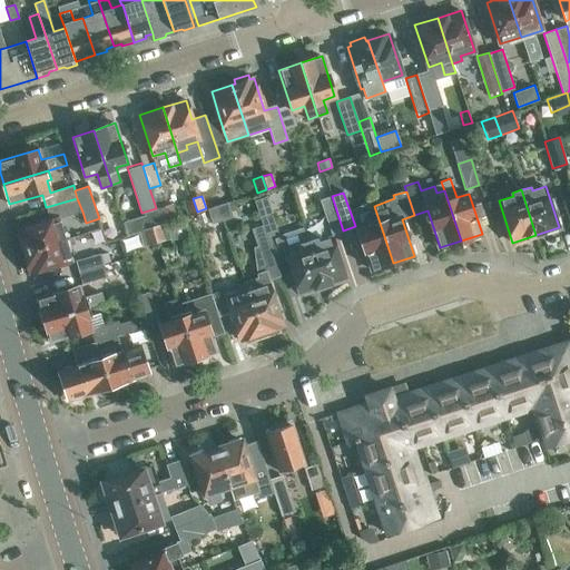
[(343,231),(332,196),(320,200),(331,234),(343,231)]
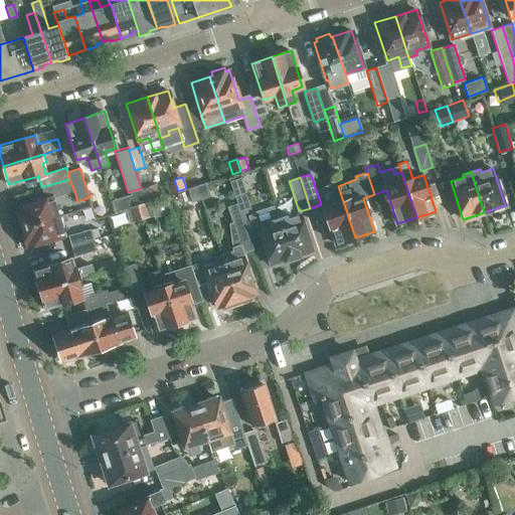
[(15,207),(21,227),(58,216),(52,198),(74,191),(69,179),(41,187),(44,199),(15,207)]
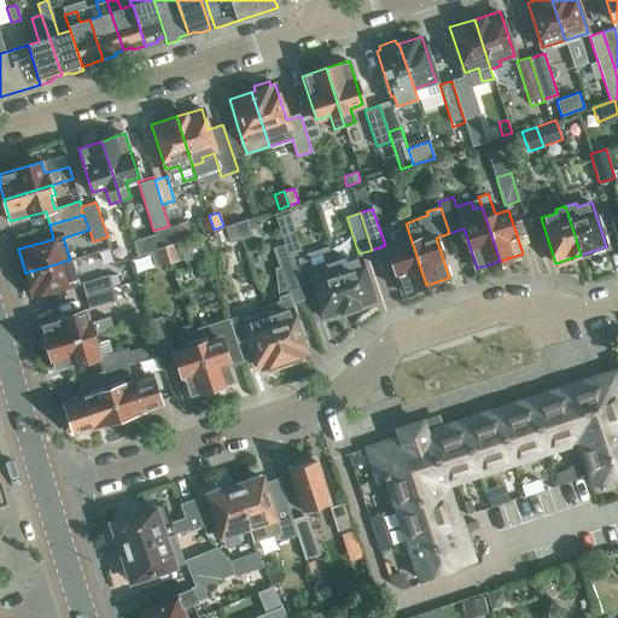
[(214,229),(209,215),(199,219),(203,232),(214,229)]
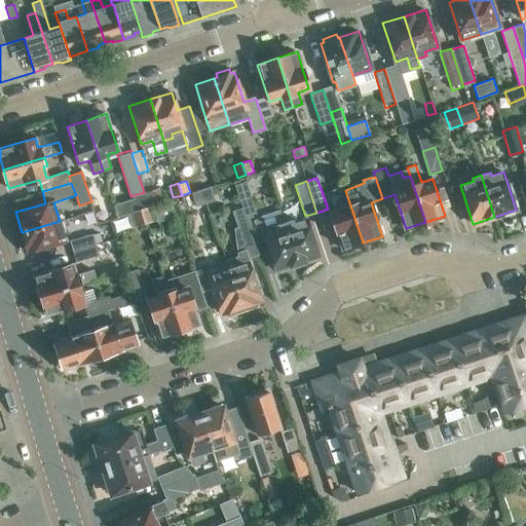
[(212,187),(203,190),(207,202),(216,200),(212,187)]
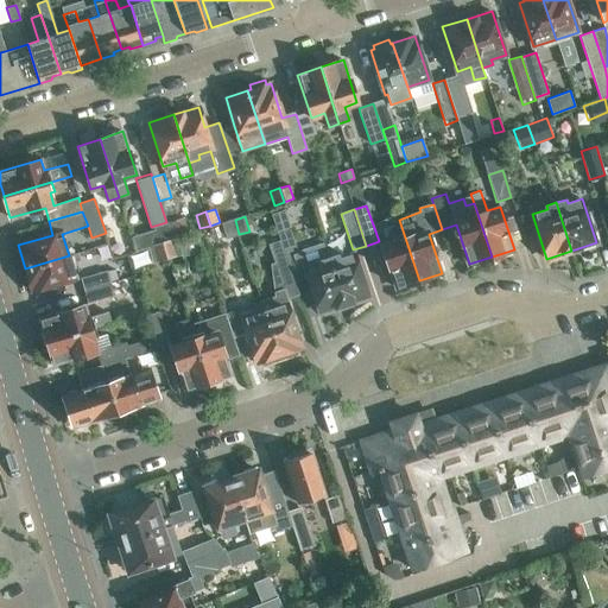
[(385,253),(397,287),(419,280),(399,220),(398,216),(373,225),(379,241),(366,246),(371,258),(385,253)]
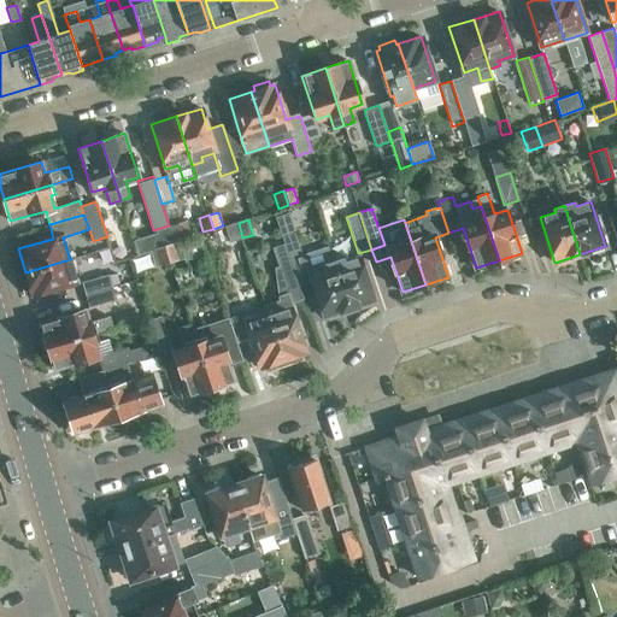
[(169,227),(174,242),(180,241),(191,238),(186,222),(169,227)]
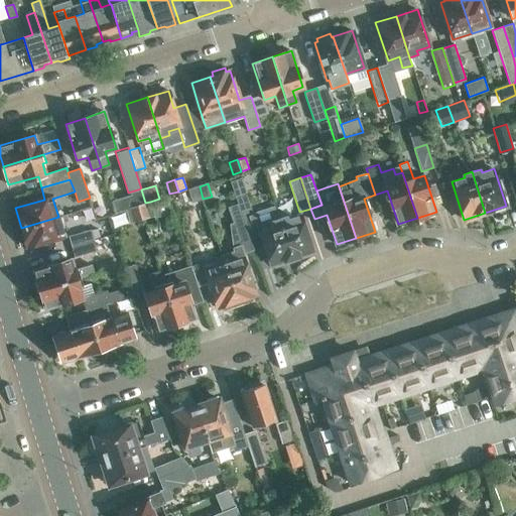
[(203,199),(200,186),(190,188),(195,202),(203,199)]
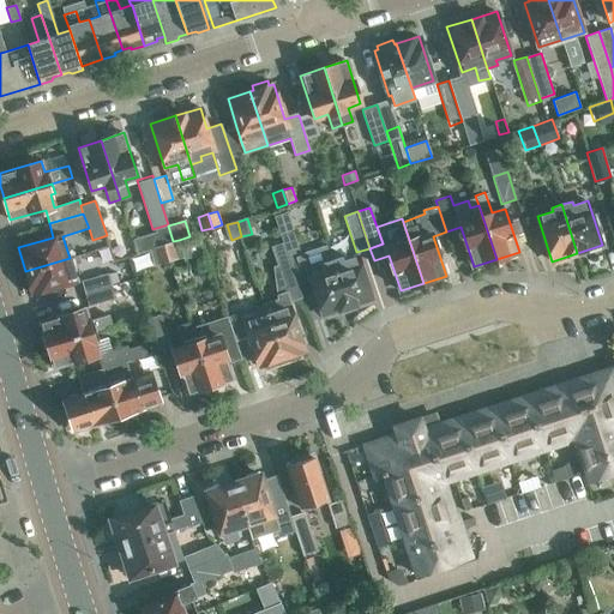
[(149,248),(163,244),(173,241),(168,226),(168,224),(156,228),(156,232),(133,239),(138,253),(149,248)]
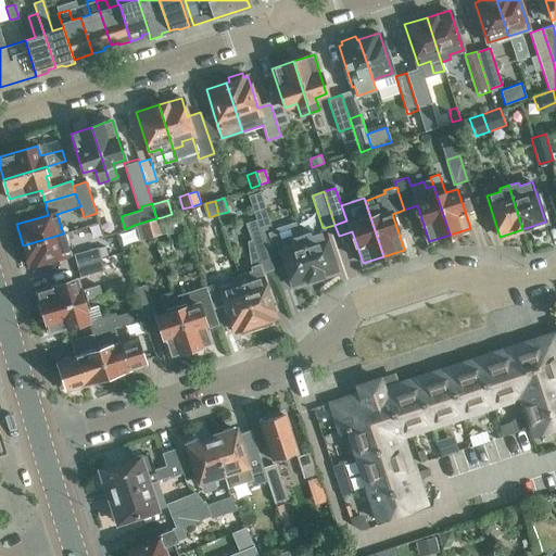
[(265,211),(254,214),(262,237),(266,248),(277,244),(265,211)]
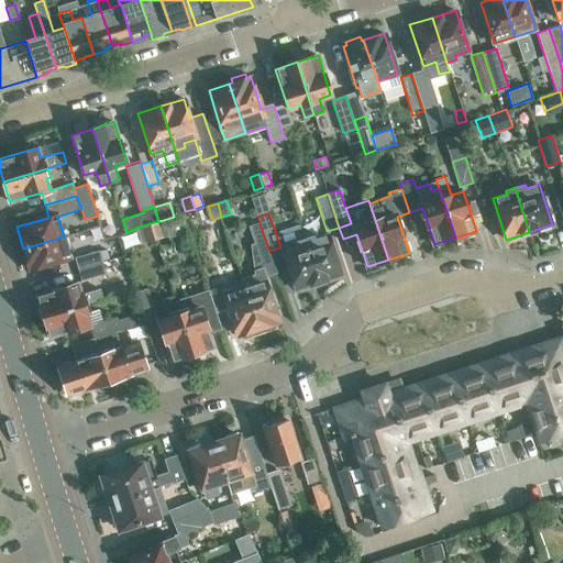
[(150,223),(155,240),(168,235),(164,220),(158,221),(150,223)]
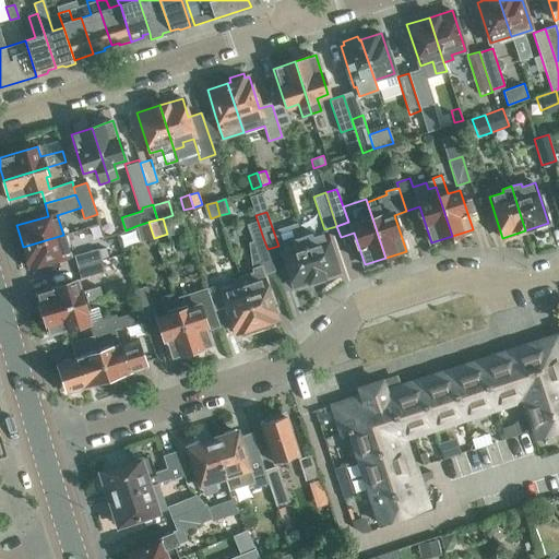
[(141,241),(154,238),(149,222),(135,226),(141,241)]
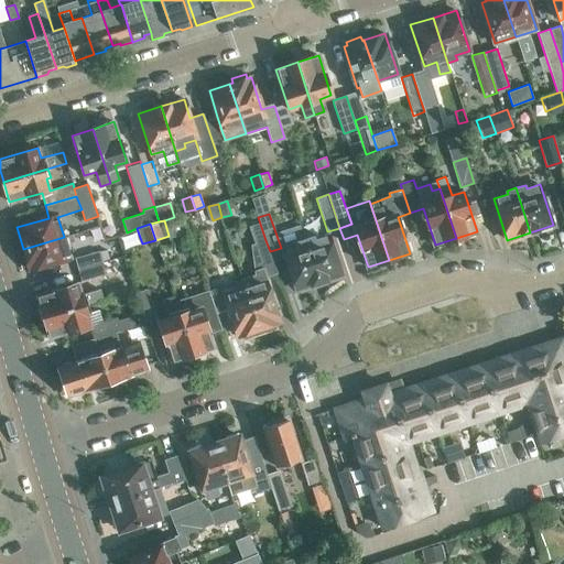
[(314,235),(304,238),(318,283),(342,275),(334,250),(328,235),(315,239),(314,235)]
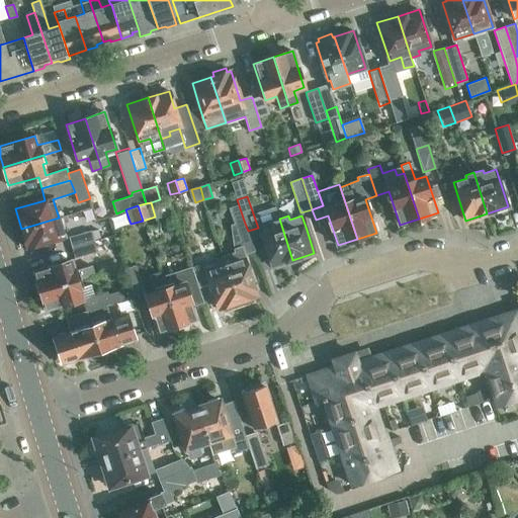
[(26,248),(56,239),(65,237),(59,218),(21,229),(26,248)]
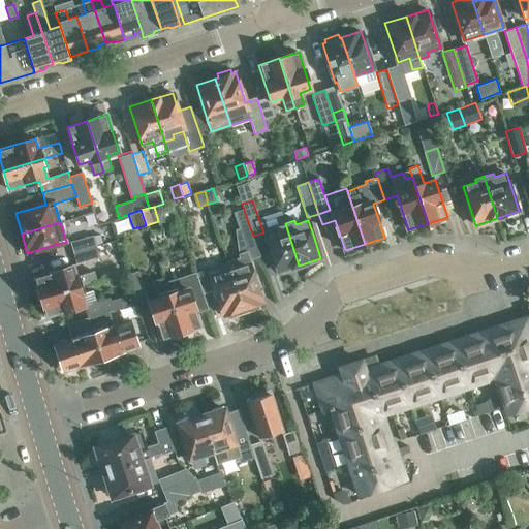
[(299,266),(285,223),(276,226),(277,230),(266,234),(278,272),(299,266)]
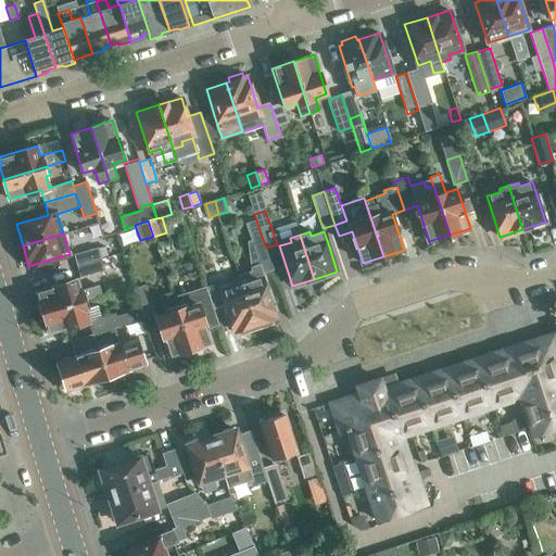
[(239,276),(241,283),(256,329),(273,324),(272,318),(275,317),(262,278),(263,273),(273,269),(266,248),(262,237),(248,242),(252,272),(239,276)]
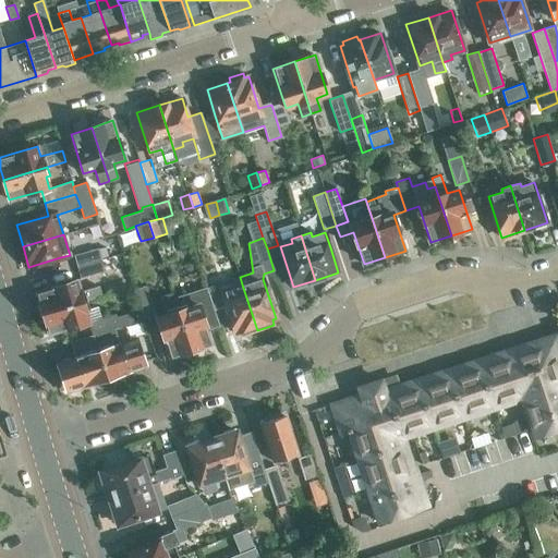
[(76,266),(100,259),(97,249),(73,255),(76,266)]
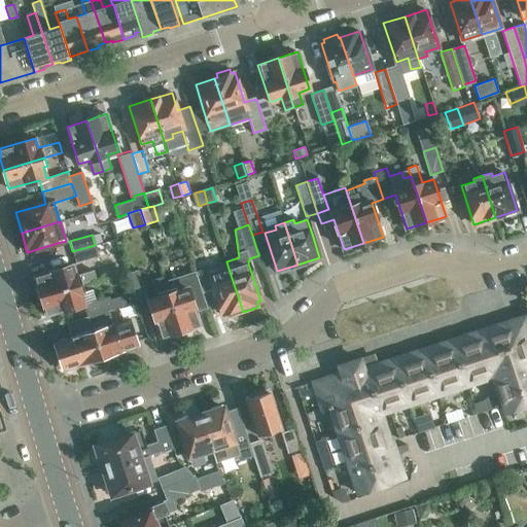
[(95,245),(72,251),(75,262),(108,252),(105,242),(95,245)]
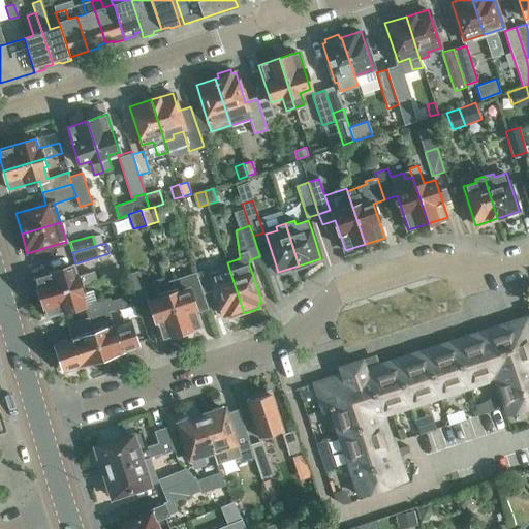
[(35,277),(40,297),(82,284),(82,285),(96,281),(94,272),(76,277),(72,266),(35,277)]
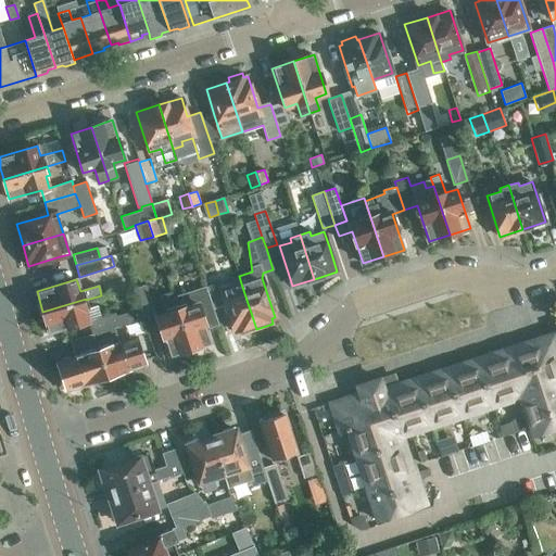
[(256,329),(241,283),(220,291),(234,331),(238,329),(240,335),(256,329)]
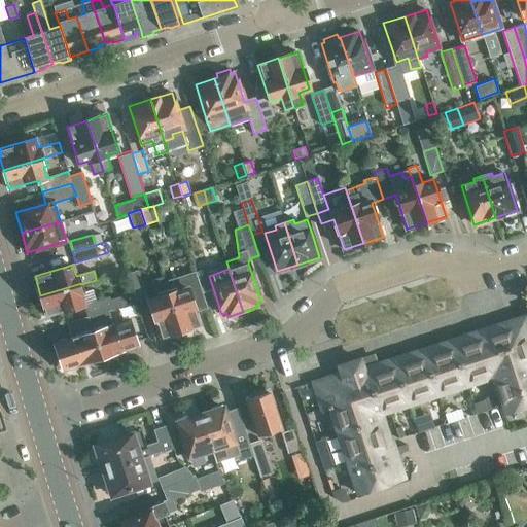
[(138,270),(127,274),(136,301),(146,297),(138,270)]
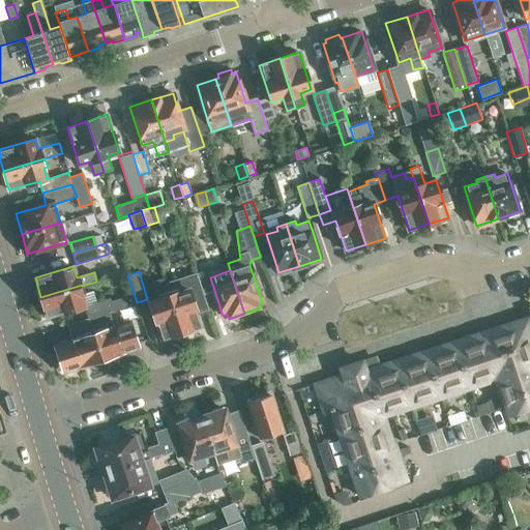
[(196,272),(165,283),(181,333),(201,326),(196,313),(208,310),(196,272)]
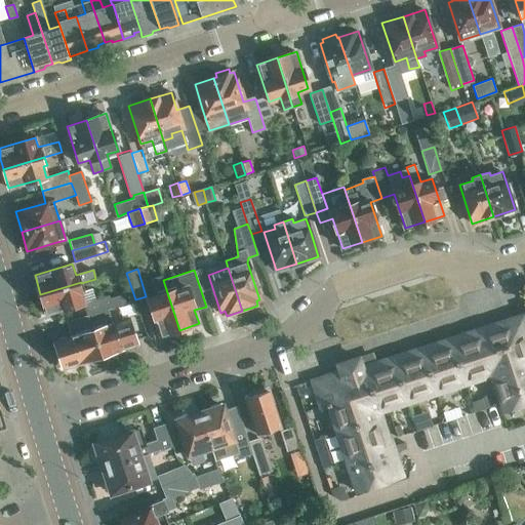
[(148,299),(152,313),(160,336),(179,330),(163,280),(161,275),(153,278),(158,295),(148,299)]
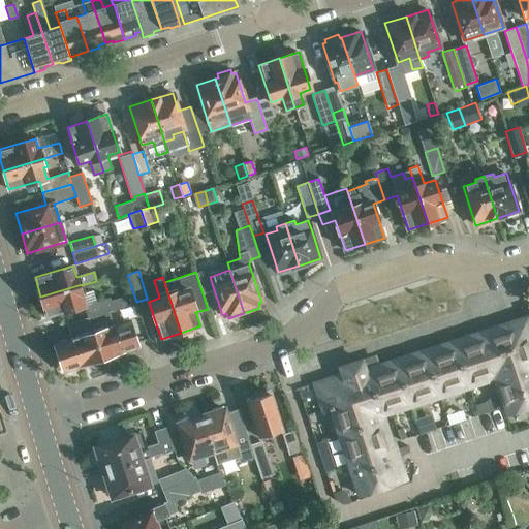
[(110,299),(97,302),(93,291),(85,293),(82,285),(82,284),(40,297),(47,316),(84,305),(88,317),(110,311),(127,306),(124,298),(111,302),(110,299)]
